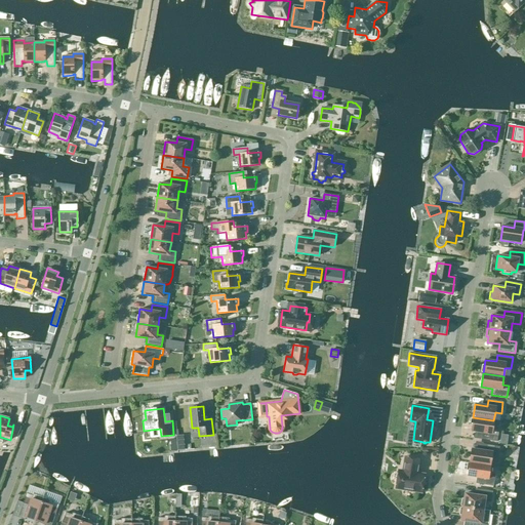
[(493,420),(473,417),(473,418),(471,417),(470,426),(472,426),(471,431),(483,433),(482,440),(496,442),(498,431),(492,430),(493,420)]
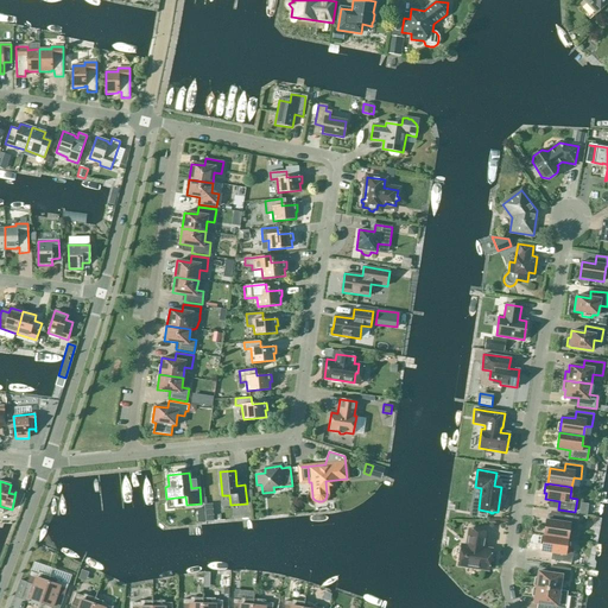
[(546,520),(544,536),(568,539),(569,530),(576,530),(578,518),(561,515),(559,521),(546,520)]
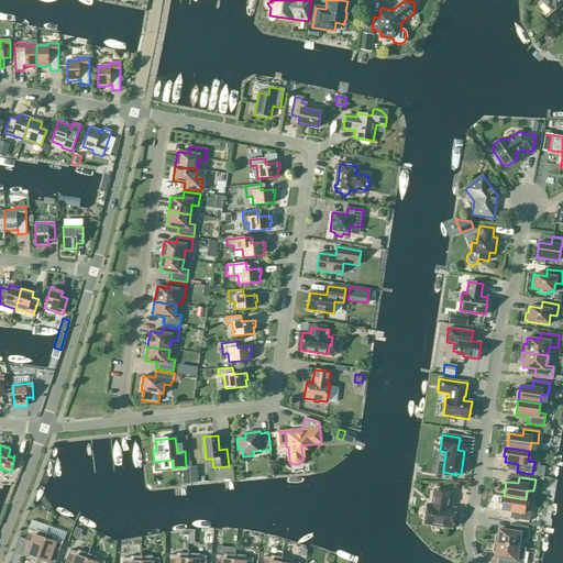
[(450,493),(433,490),(431,506),(428,506),(428,505),(427,505),(423,523),(424,523),(452,527),(452,528),(455,509),(454,509),(454,510),(445,509),(446,505),(448,505),(449,504),(450,493)]
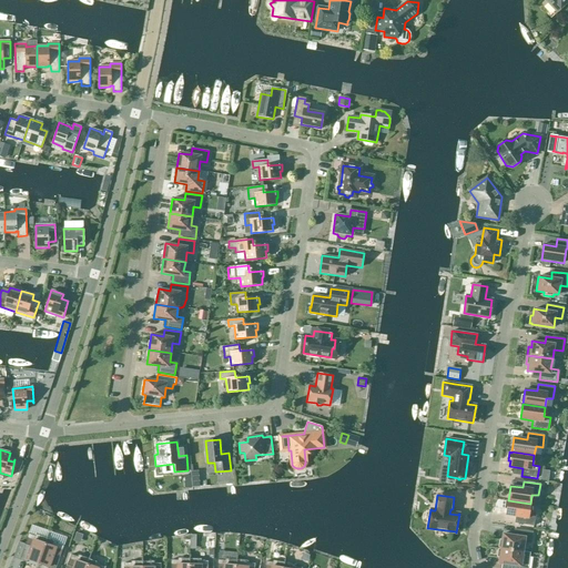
[(530,504),(508,500),(506,515),(518,517),(517,524),(534,526),(535,514),(529,513),(530,504)]
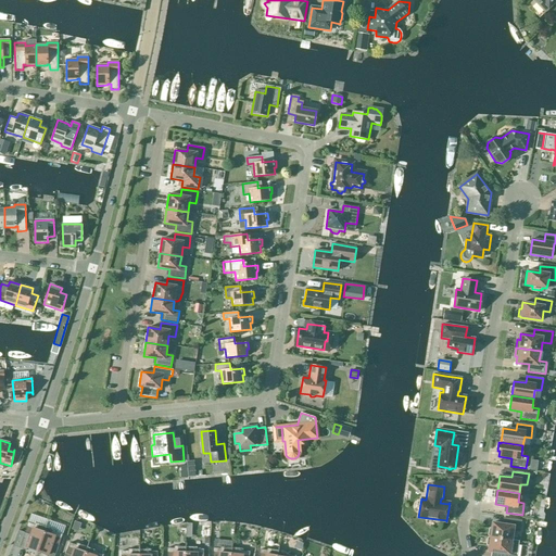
[(490,536),(512,540),(513,531),(519,532),(521,520),(505,518),(504,525),(492,522),(490,536)]
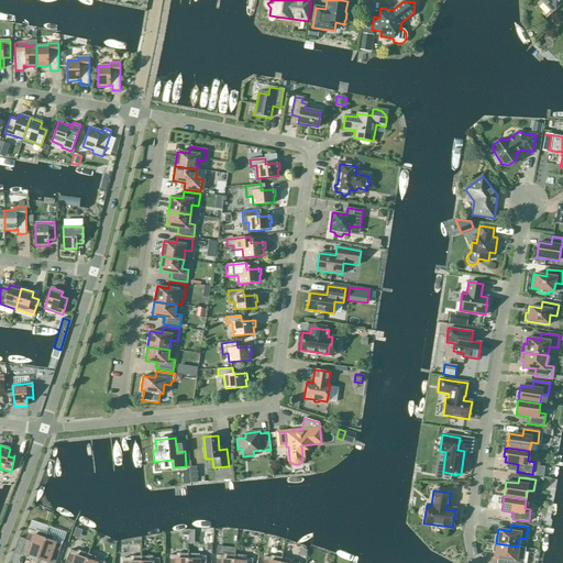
[(39,554),(46,533),(35,529),(34,531),(28,529),(24,539),(19,537),(13,552),(26,558),(29,551),(39,554)]
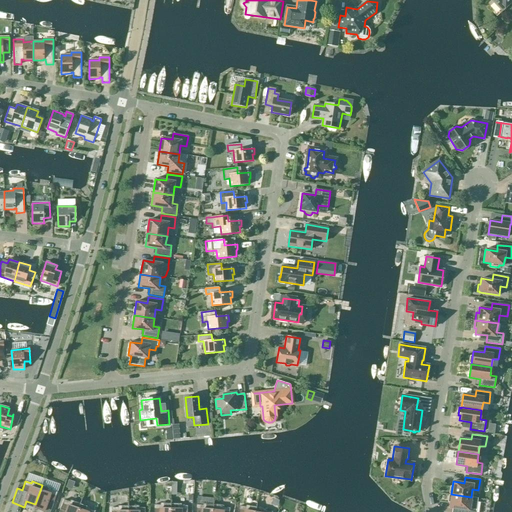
[(52,488),(42,485),(35,504),(44,508),(42,511),(50,511),(57,492),(51,490),(52,488)]
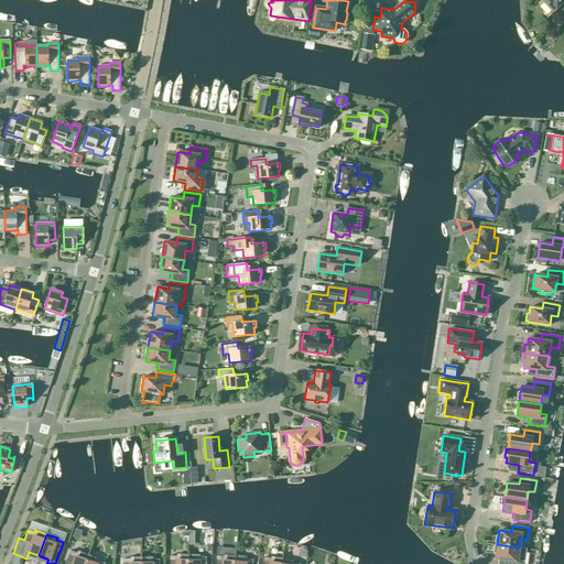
[(523,563),(525,549),(519,548),(497,544),(495,560),(503,561),(502,563),(523,563)]
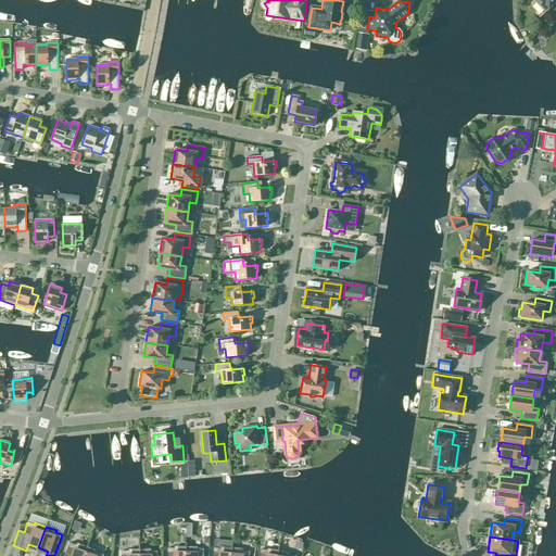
[(84,555),(87,546),(76,543),(76,545),(70,543),(64,555),(84,555)]
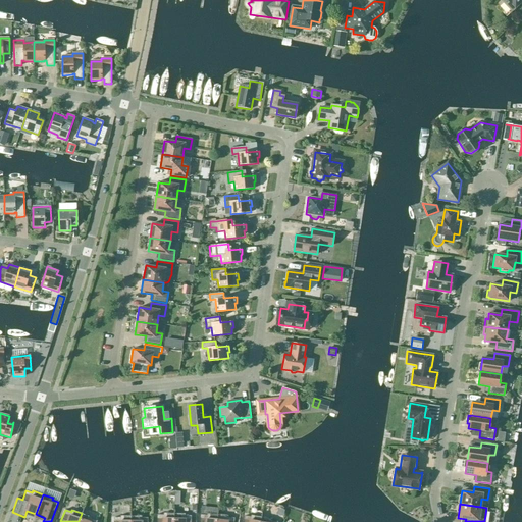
[(82,513),(79,521),(96,521),(97,521),(92,519),(92,517),(82,513)]
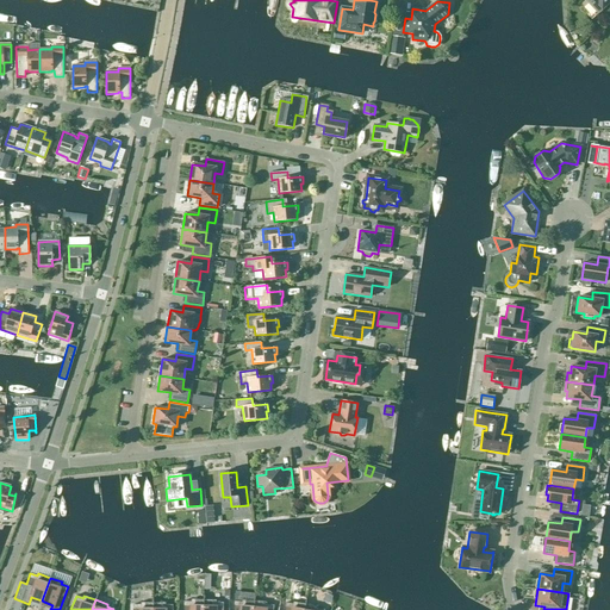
[(203,609),(204,599),(191,599),(191,602),(184,602),(182,609),(203,609)]
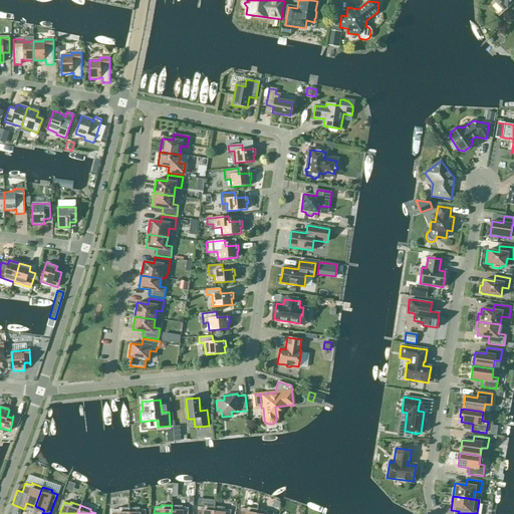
[(182,506),(172,505),(171,513),(188,513),(188,508),(182,508),(182,506)]
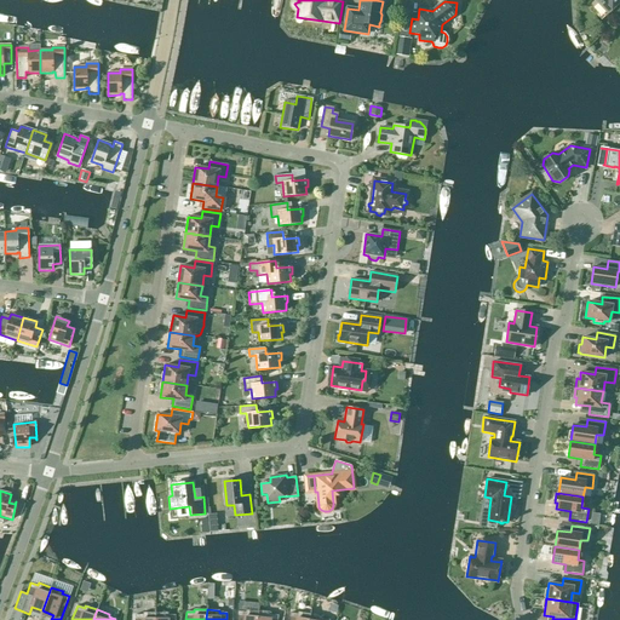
[(257,619),(258,610),(246,609),(245,612),(237,612),(236,619),(257,619)]
